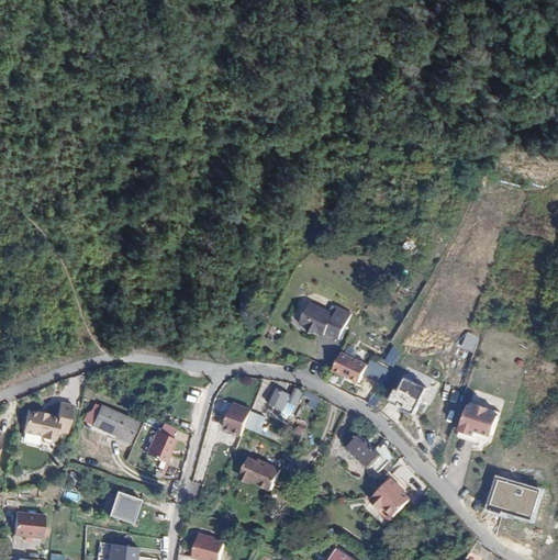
[(315,120),(309,118),(302,136),(309,140),(315,120)]
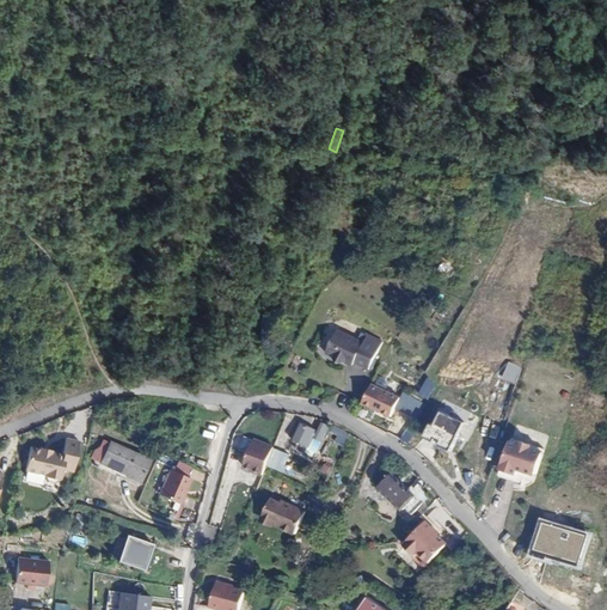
[(344,358),(353,361),(353,360),(367,367),(380,340),(366,333),(362,341),(336,328),(324,352),(332,355),(336,361),(343,360),(344,358)]
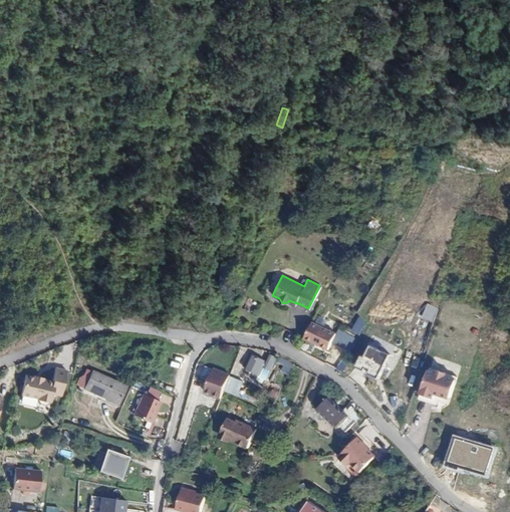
[(346,328),(355,333),(362,320),(354,315),(346,328)]
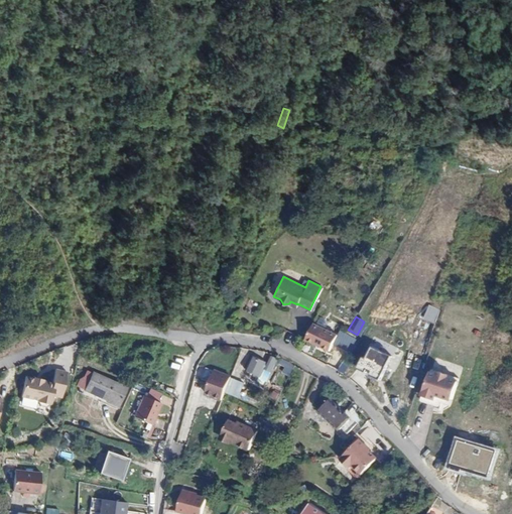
[(368,373),(378,378),(384,365),(383,365),(389,354),(370,345),(365,356),(361,355),(355,366),(364,370),(365,368),(369,370),(368,373)]
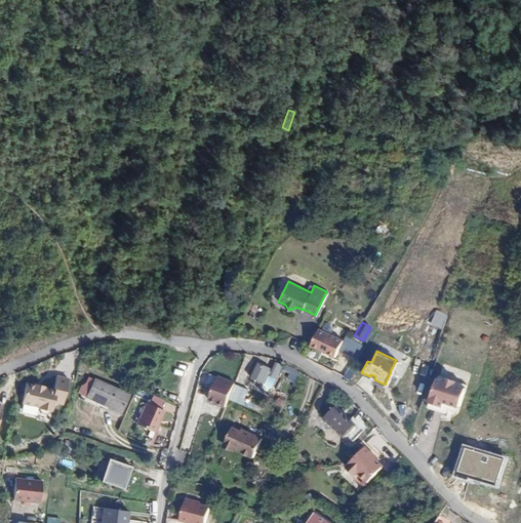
[(278,363),(271,360),(268,367),(253,360),(246,375),(268,386),(278,363)]
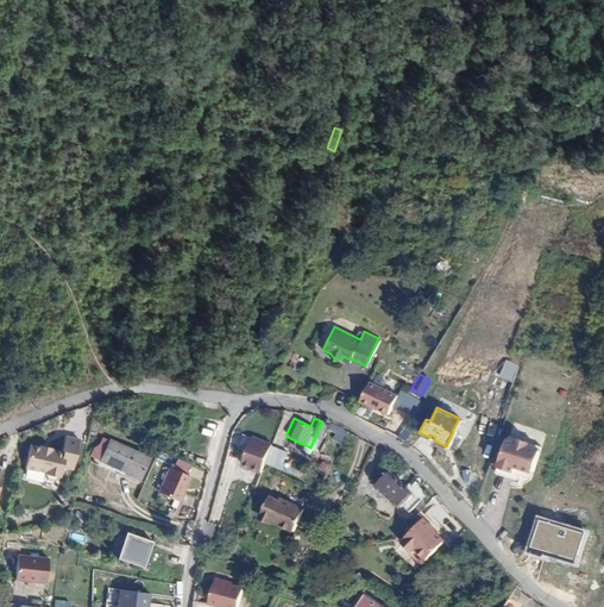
[(326,436),(335,442),(343,429),(332,424),(326,436)]
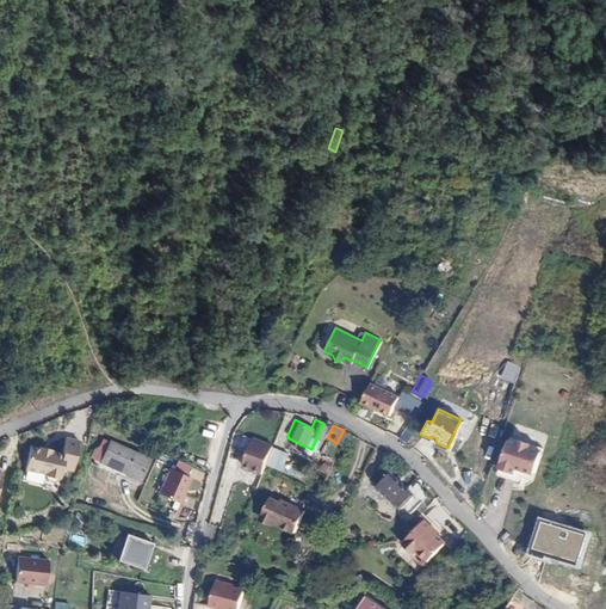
[(30,444),(20,442),(16,465),(36,469),(35,472),(38,477),(48,479),(51,477),(53,474),(55,474),(56,465),(67,467),(73,438),(55,434),(53,449),(41,446),(41,443),(31,442),(30,444)]
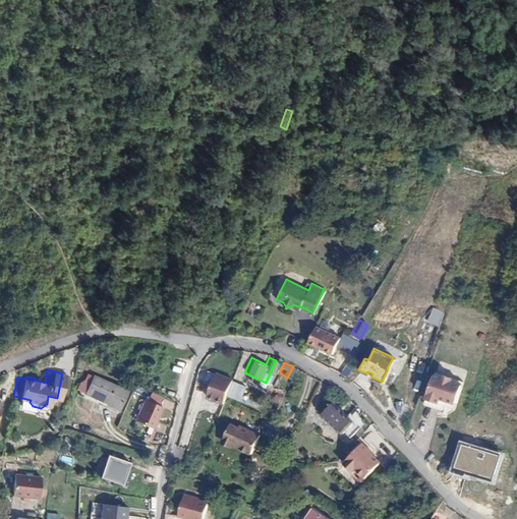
[(441,395),(456,399),(461,381),(451,378),(452,373),(443,370),(441,375),(435,372),(427,395),(440,399),(441,395)]
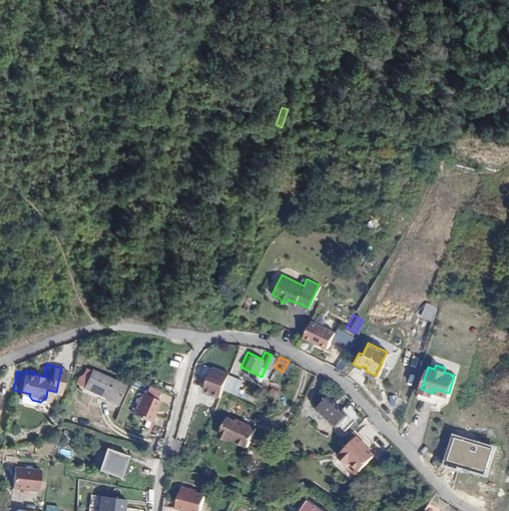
[(110,378),(88,368),(80,386),(101,397),(117,404),(125,385),(110,378)]
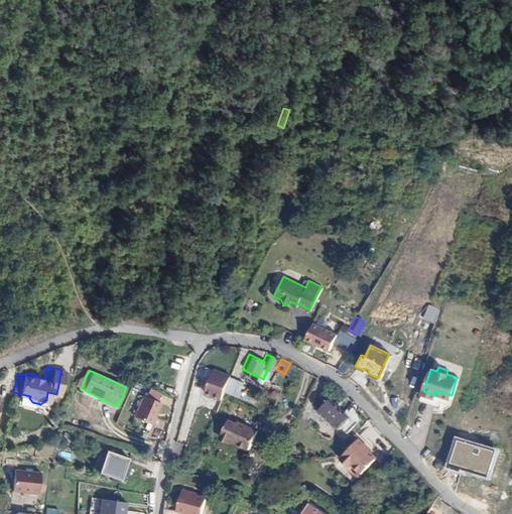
[(226,377),(226,376),(210,370),(201,394),(218,400),(220,393),(226,377)]
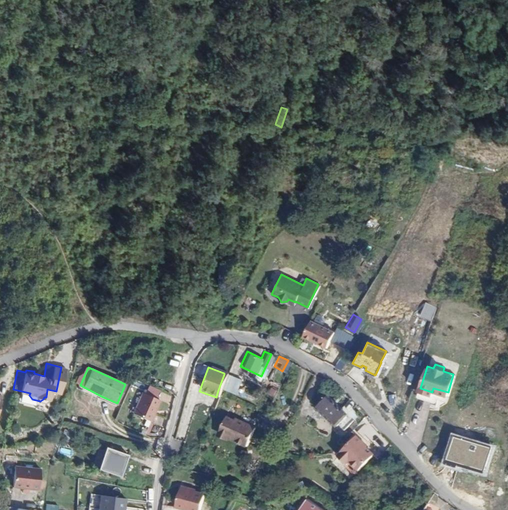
[(218,390),(230,395),(237,380),(224,374),(218,390)]
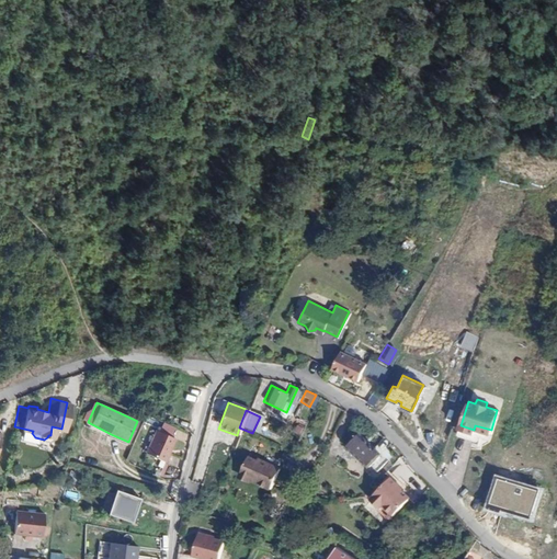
[(490,434),(491,430),(475,425),(474,430),(461,425),(458,430),(472,434),(472,435),(474,436),(477,436),(479,434),(479,431),(490,434)]
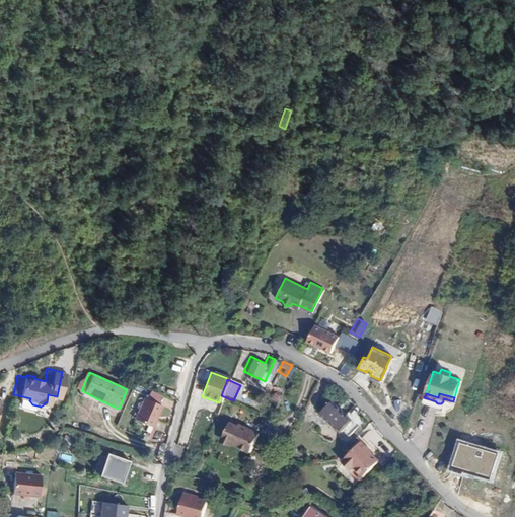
[(131,417),(148,426),(159,404),(141,395),(131,417)]
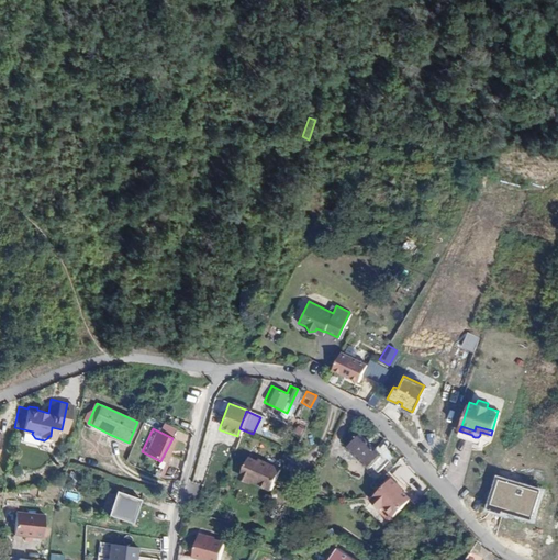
[(356,433),(344,446),(366,467),(378,454),(356,433)]
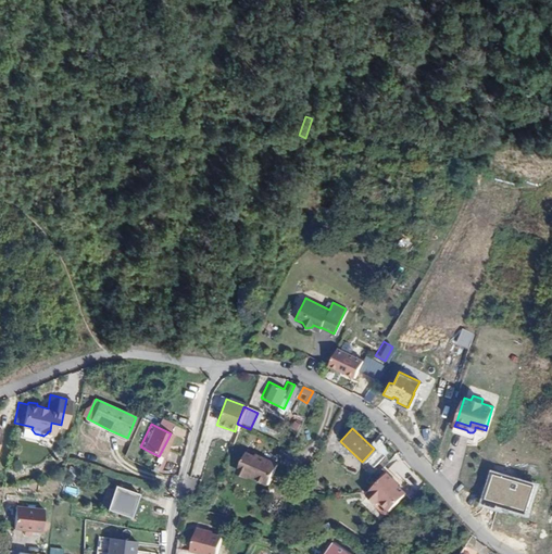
[(250,477),(255,479),(265,457),(249,451),(248,455),(241,452),(235,470),(245,475),(246,473),(250,475),(250,477)]
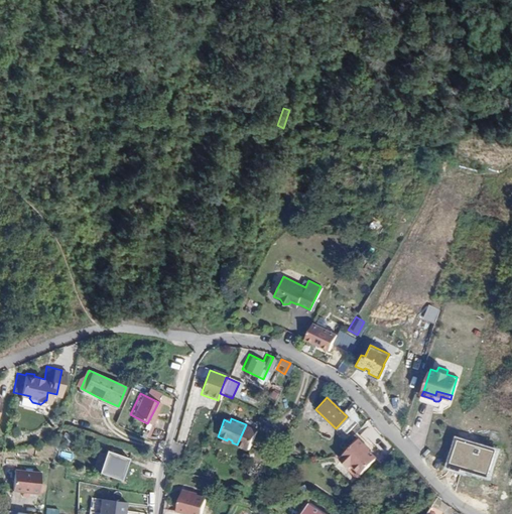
[(149,437),(152,426),(145,423),(142,434),(149,437)]
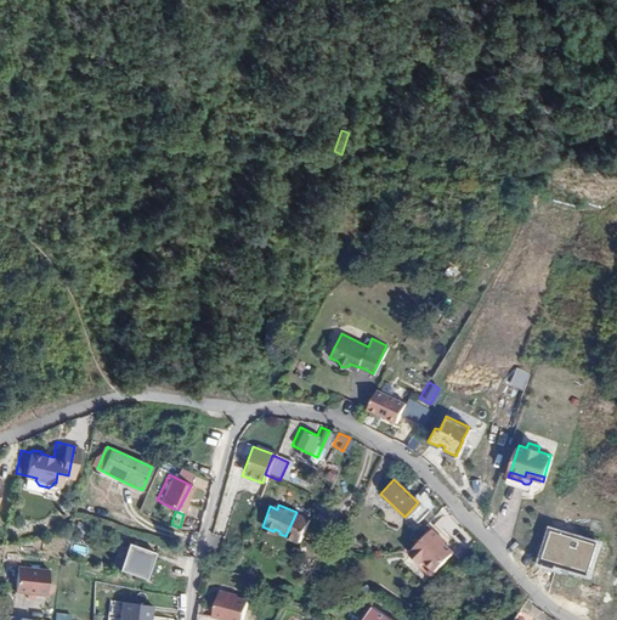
[(296,512),(286,536),(296,541),(306,516),(296,512)]
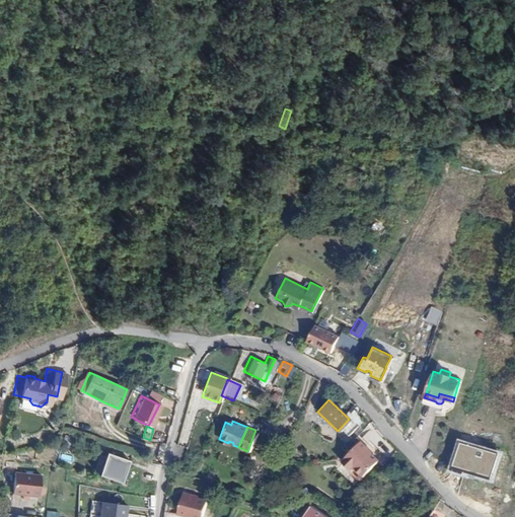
[(60,433),(58,444),(64,445),(66,435),(60,433)]
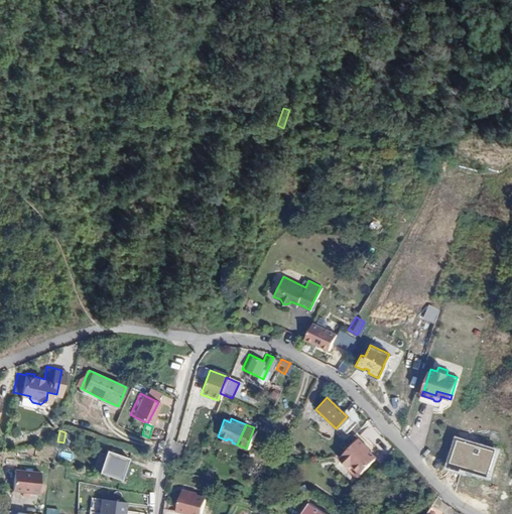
[(351,462),(361,471),(377,454),(368,445),(363,441),(365,439),(358,433),(341,453),(342,454),(339,457),(349,465),(351,462)]
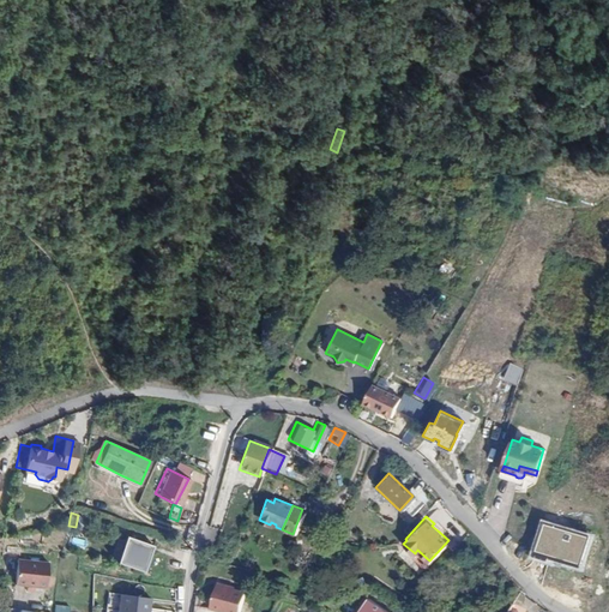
[(578,565),(588,535),(542,523),(532,553),(578,565)]
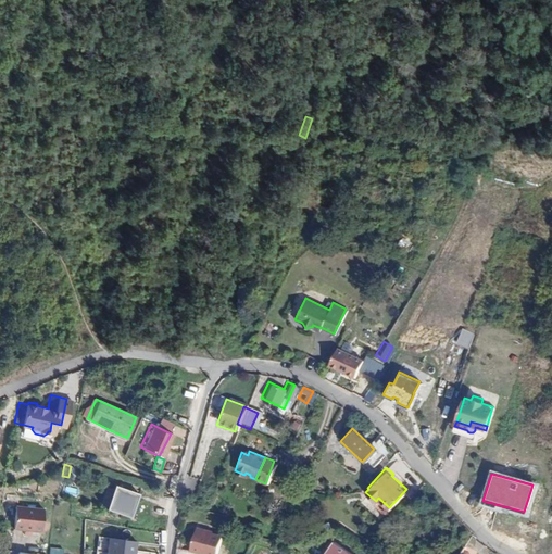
[(61,483),(60,490),(72,493),(74,487),(61,483)]
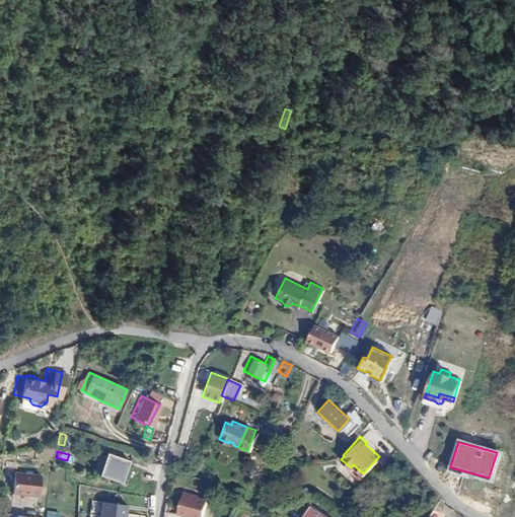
[(102,451),(94,473),(118,482),(126,459),(102,451)]
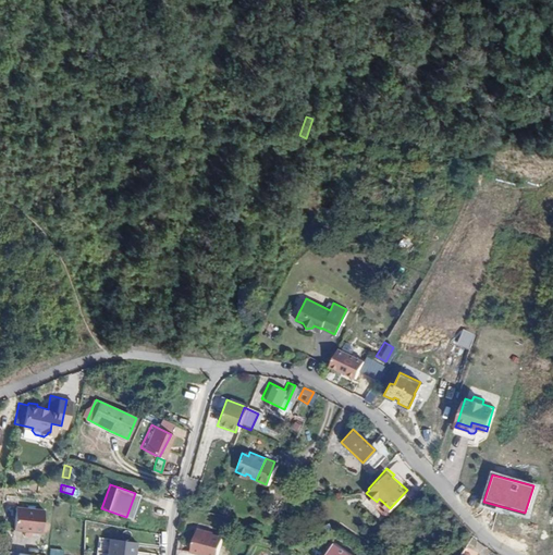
[(375,504),(385,513),(390,508),(379,498),(377,502),(375,504)]
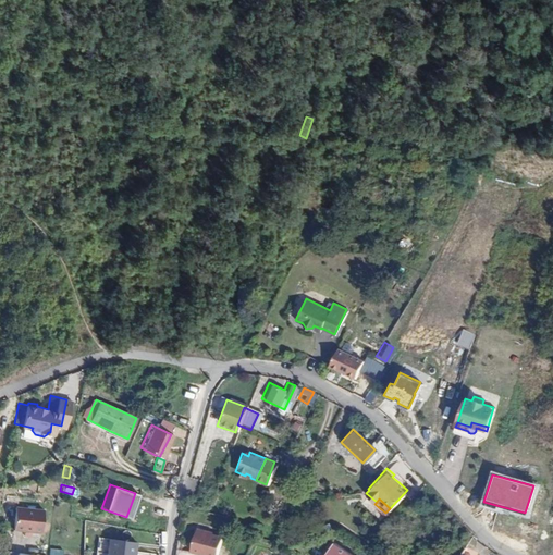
[(11,507),(10,529),(38,532),(39,509),(11,507)]
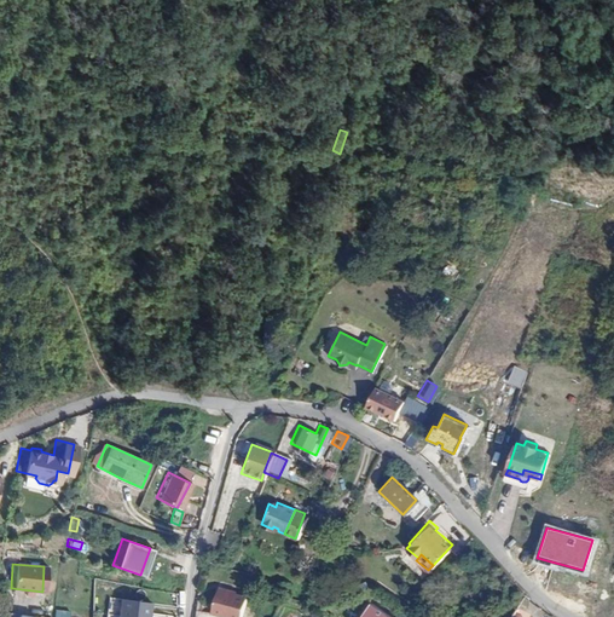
[(232,593),(213,589),(208,613),(221,616),(237,616),(242,595),(232,593)]
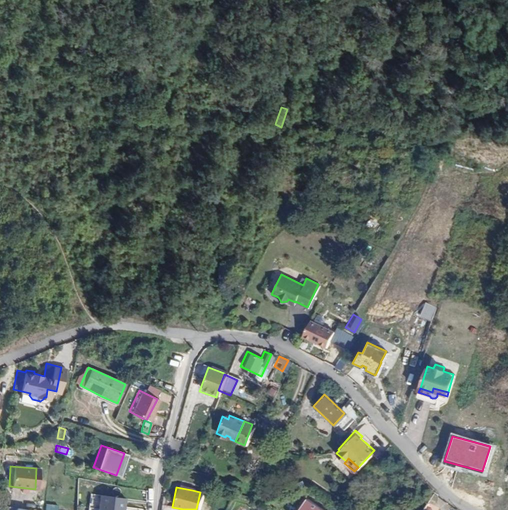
[(118,509),(120,497),(95,493),(92,509),(118,509)]
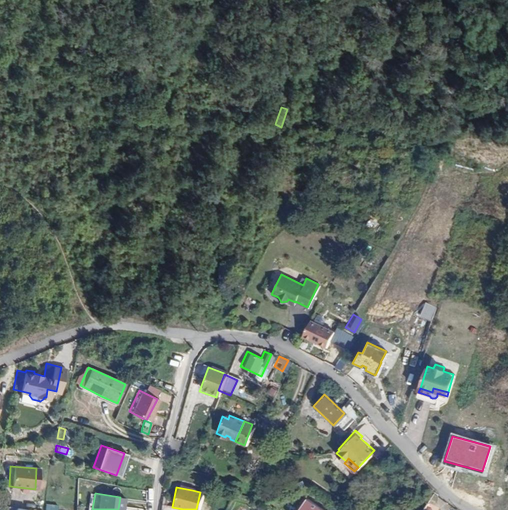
[(322,509),(302,497),(293,509),(322,509)]
